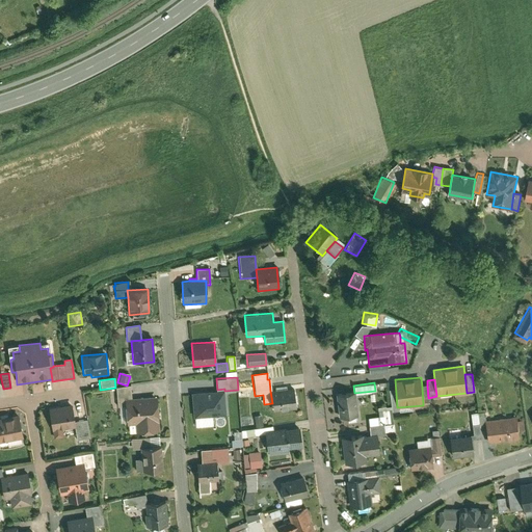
[(217,390),(192,392),(194,417),(227,414),(224,391),(224,389),(217,390)]
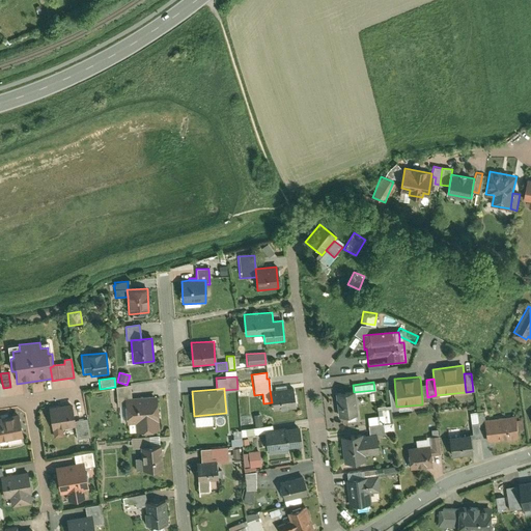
[(294,388),(270,390),(272,402),(273,412),(296,410),(294,388)]
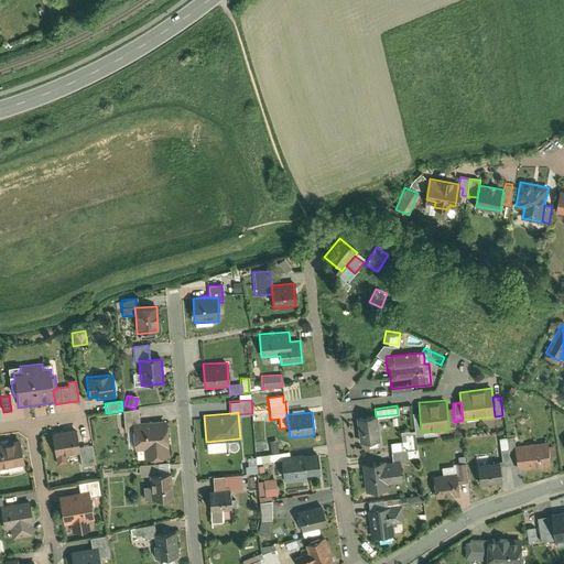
[(377,416),(356,420),(359,444),(379,442),(377,416)]
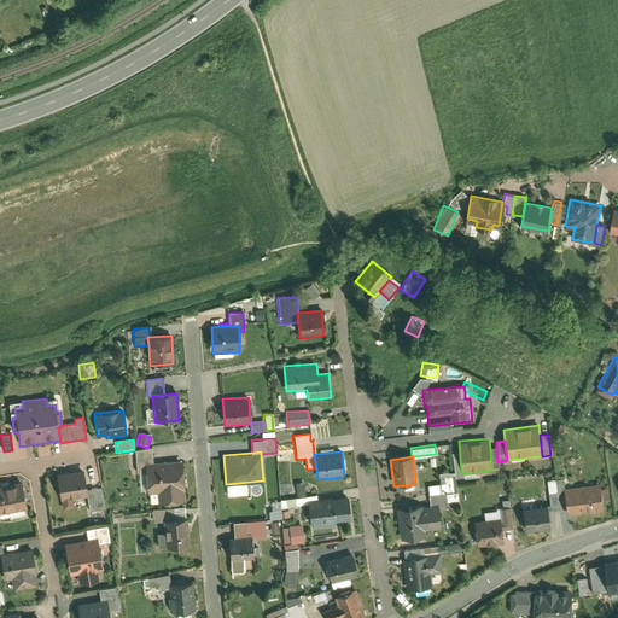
[(181,462),(145,465),(147,495),(157,494),(158,503),(185,502),(181,462)]
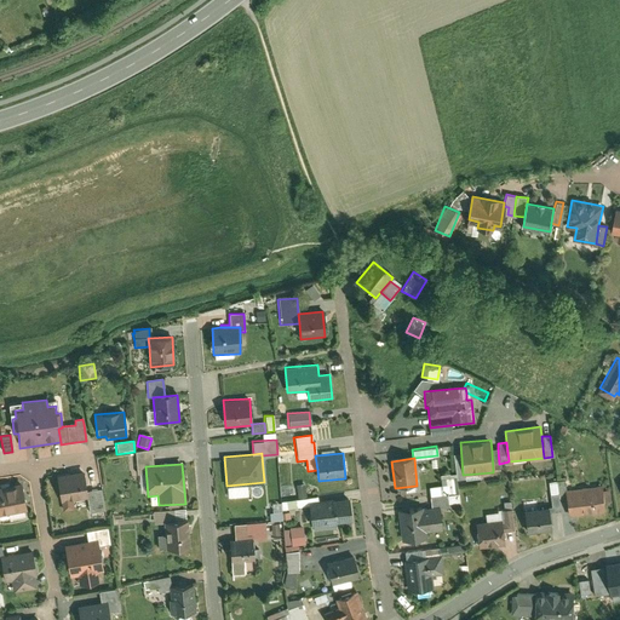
[(84,471),(56,476),(62,514),(74,511),(72,500),(86,498),(87,498),(86,491),(84,471)]
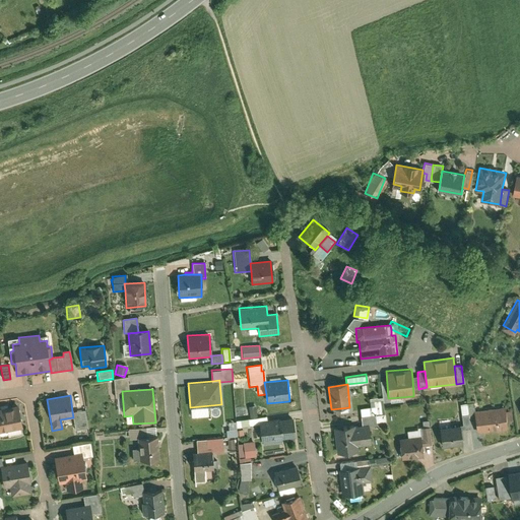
[(467,417),(474,416),(473,411),(472,401),(466,402),(466,404),(467,415),(467,417)]
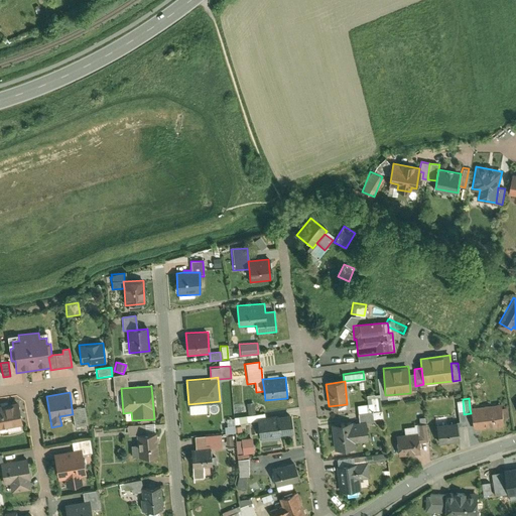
[(0,428),(22,425),(18,401),(0,404),(0,428)]
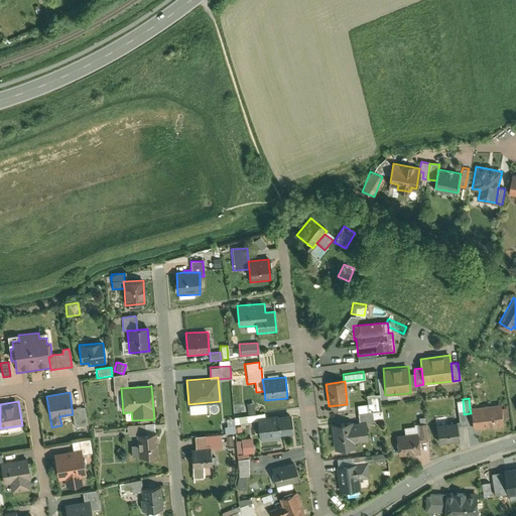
[(464,412),(463,401),(455,402),(457,413),(464,412)]
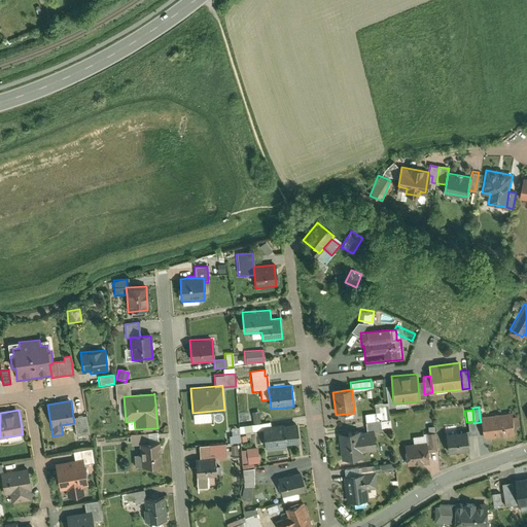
[(481,422),(483,440),(515,436),(512,413),(480,417),(481,422)]
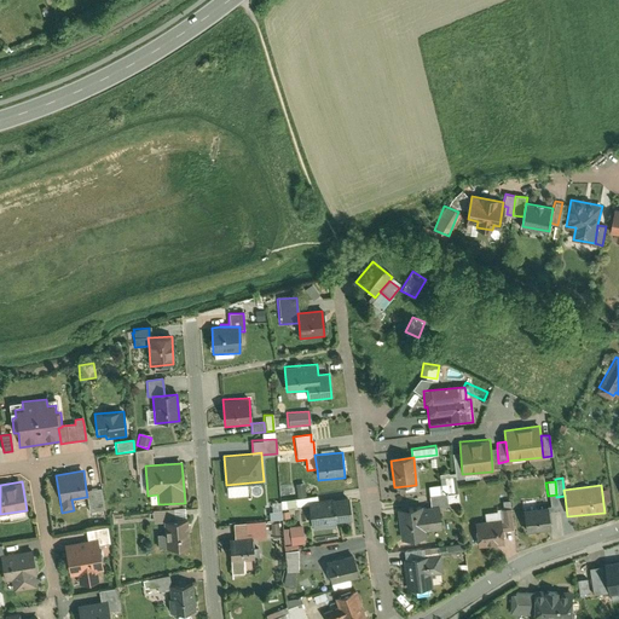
[(99,487),(86,490),(87,497),(86,497),(88,513),(103,510),(99,487)]
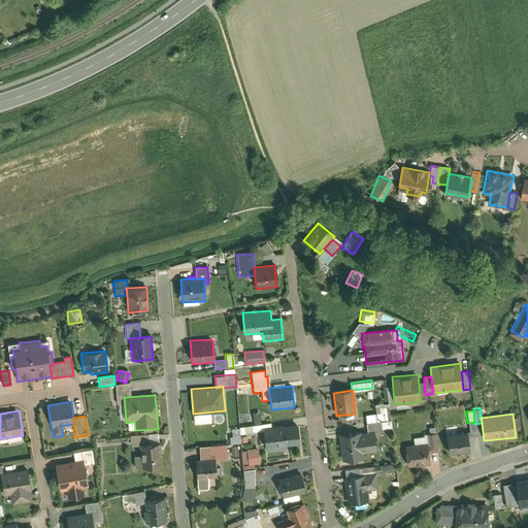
[(263,429),(270,429),(270,424),(252,426),(253,433),(263,432),(263,429)]
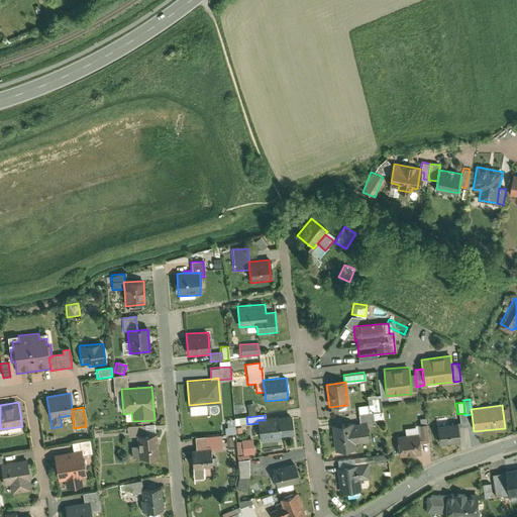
[(358,416),(359,424),(368,423),(373,422),(372,415),(358,416)]
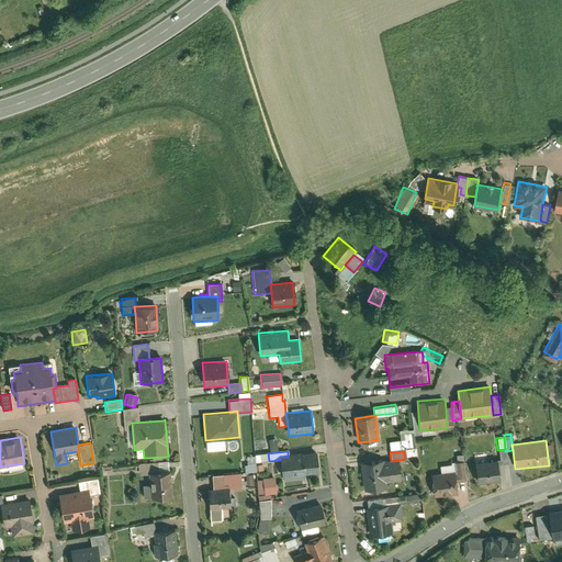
[(282,479),(318,474),(316,453),(288,457),(280,457),(280,460),(282,479)]
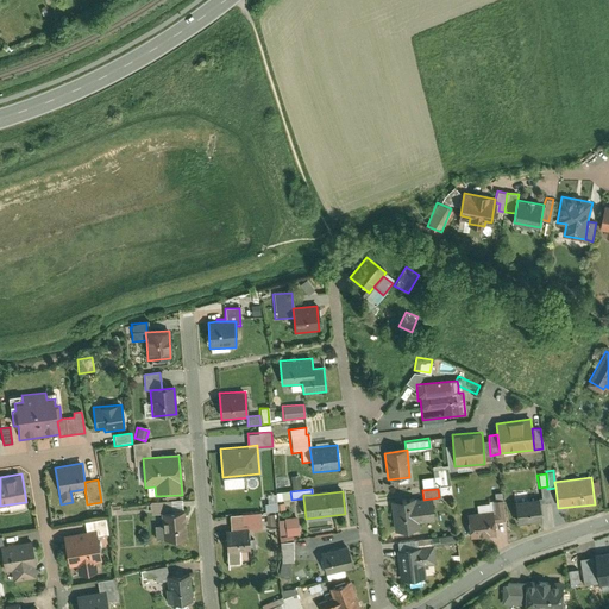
[(424,500),(390,502),(393,533),(419,531),(418,525),(434,523),(433,498),(424,500)]
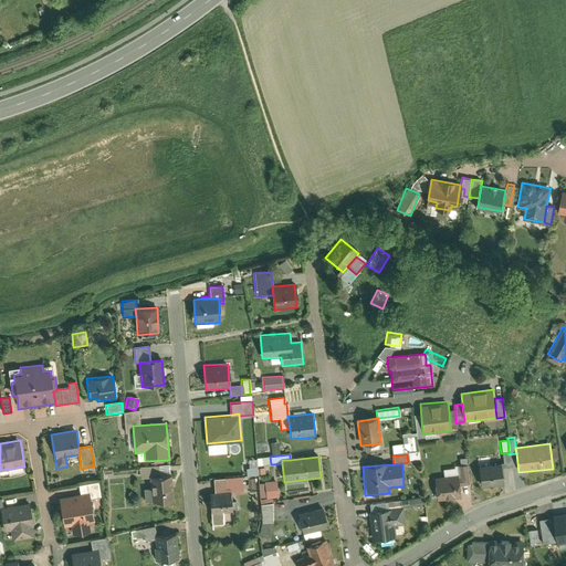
[(502,485),(500,463),(478,465),(480,488),(502,485)]
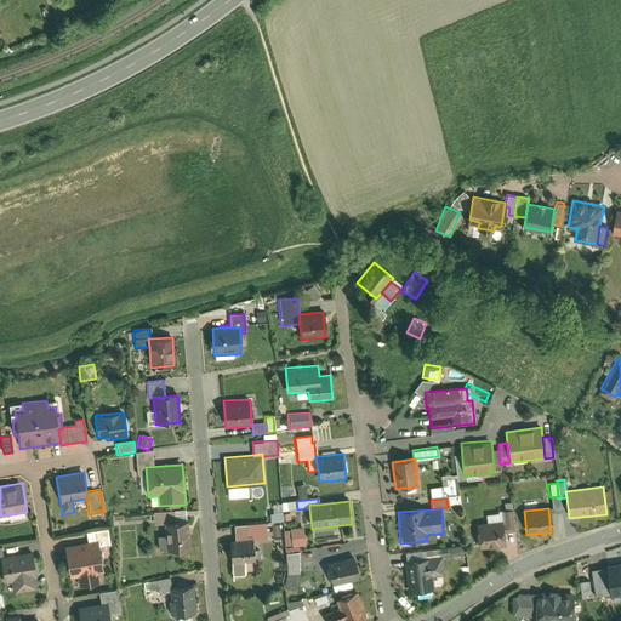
[(484,511),(486,524),(501,522),(502,534),(514,533),(512,511),(497,512),(497,510),(484,511)]
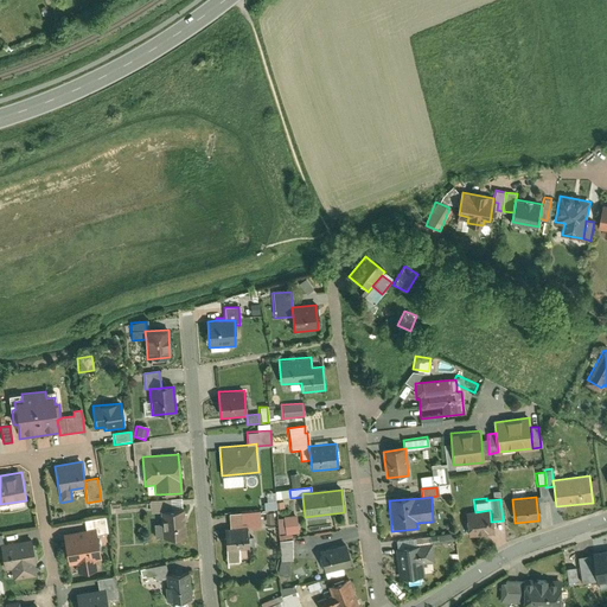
[(160,512),(181,511),(181,499),(151,502),(152,513),(160,512)]
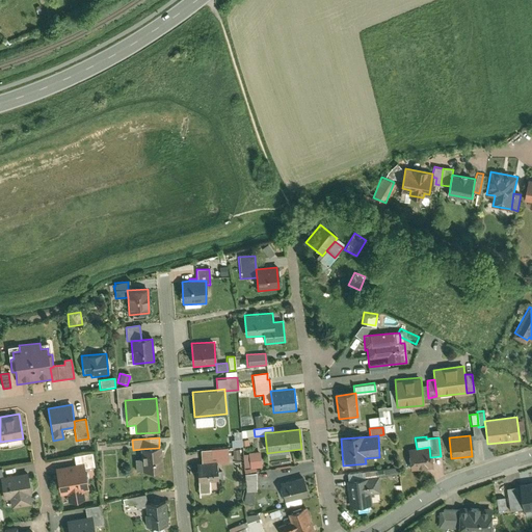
[(407,450),(409,471),(431,469),(430,457),(429,447),(417,449),(407,450)]
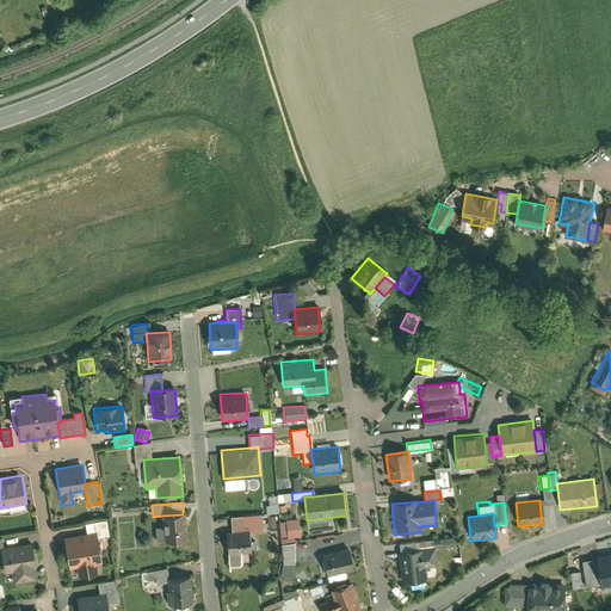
[(186,541),(185,514),(183,514),(161,516),(162,529),(155,529),(156,542),(186,541)]
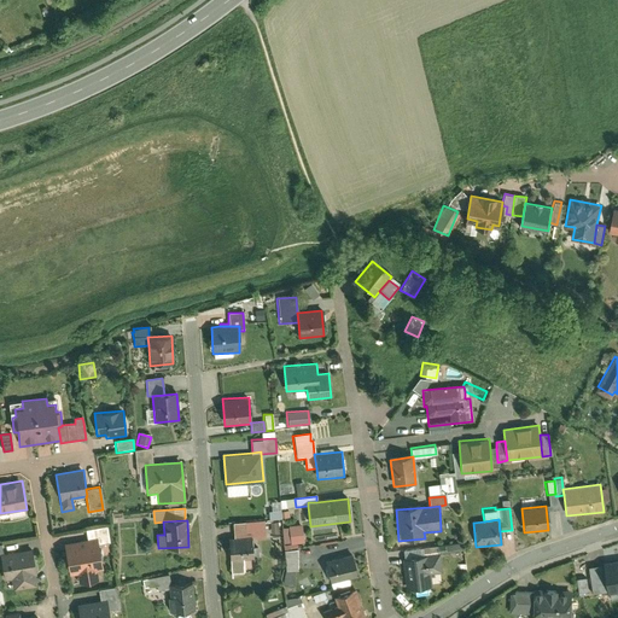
[(233,524),(234,540),(251,538),(251,540),(266,538),(264,522),(233,524)]
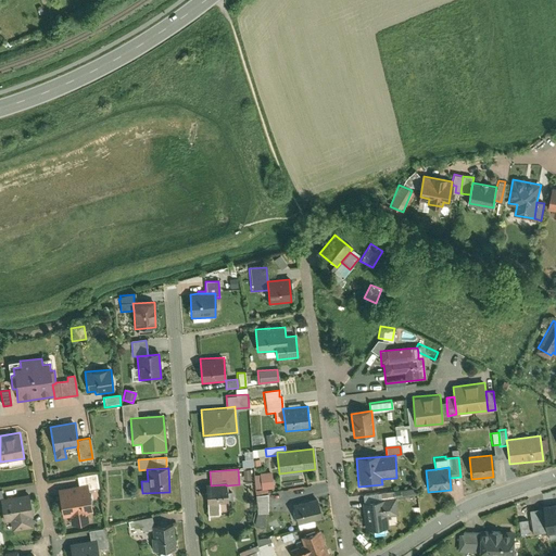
[(272,472),(260,474),(262,491),(274,489),(272,472)]
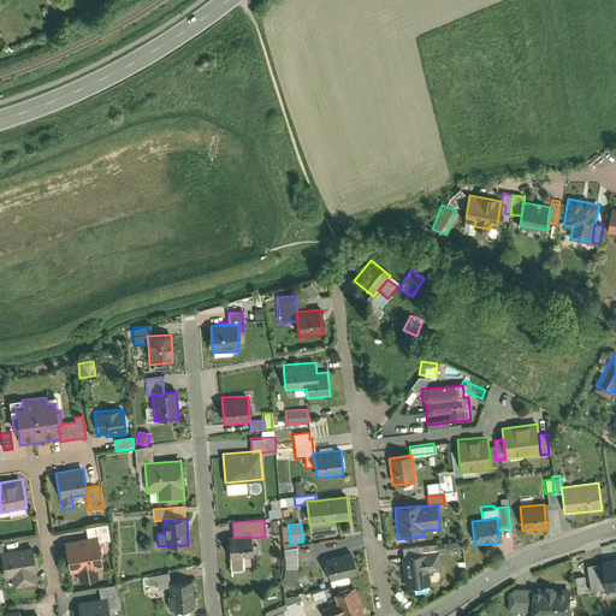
[(84,528),(86,538),(96,537),(98,543),(110,542),(106,525),(84,528)]
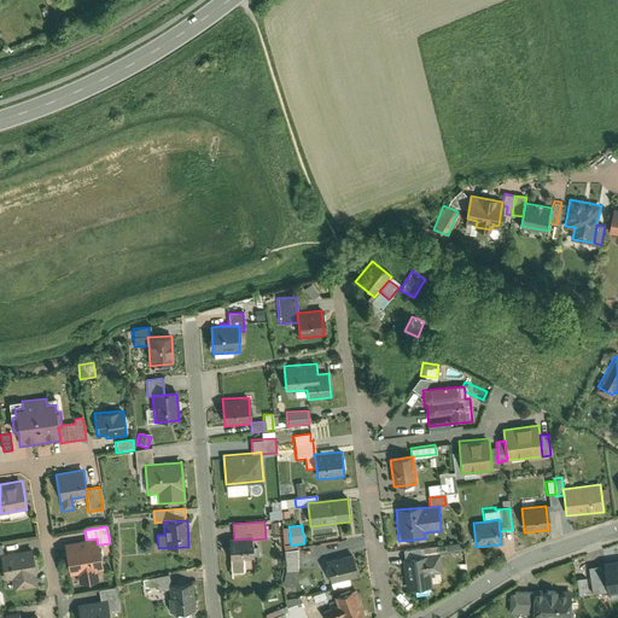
[(86,540),(64,543),(69,575),(76,573),(77,584),(99,581),(98,570),(103,570),(98,544),(97,538),(86,540)]
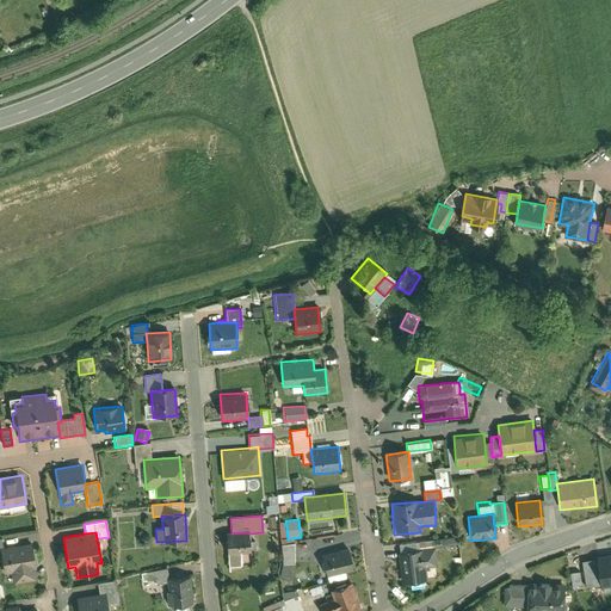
[(226,534),(228,568),(239,567),(239,554),(250,553),(248,534),(248,532),(232,534),(226,534)]
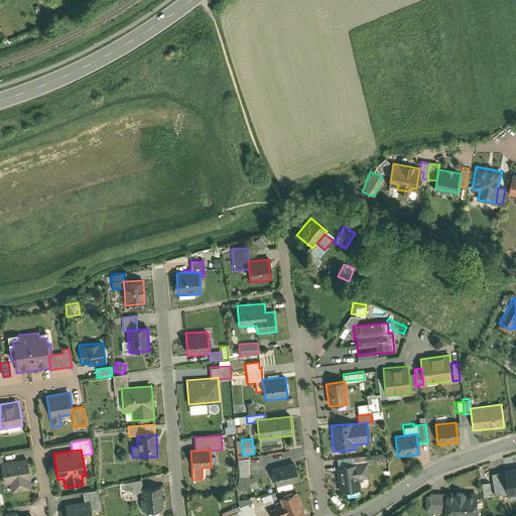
[(350,466),(366,464),(365,457),(350,459),(350,466)]
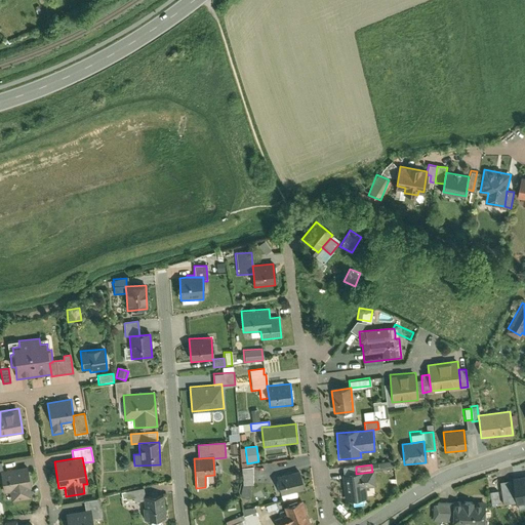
[(31,488),(27,467),(2,471),(0,471),(0,473),(1,481),(4,493),(8,492),(10,502),(31,499),(29,489),(31,488)]
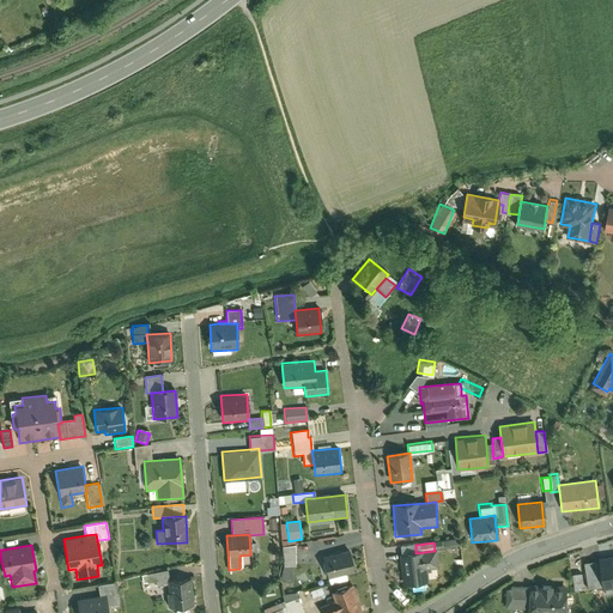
[(295,546),(281,548),(284,568),(296,568),(296,557),(295,546)]
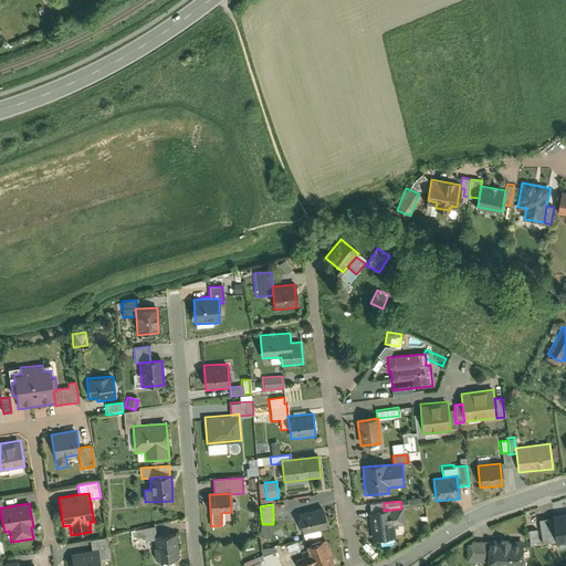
[(323,509),(299,513),(303,534),(327,530),(323,509)]
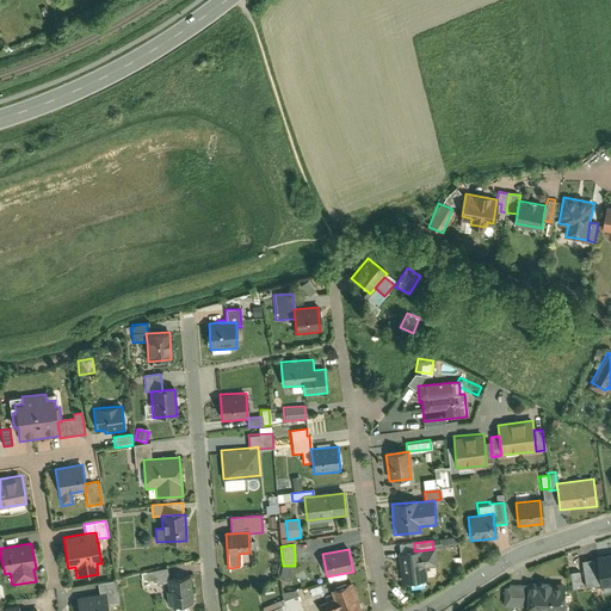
[(414,551),(397,553),(401,585),(426,582),(425,569),(438,568),(436,549),(433,549),(414,551)]
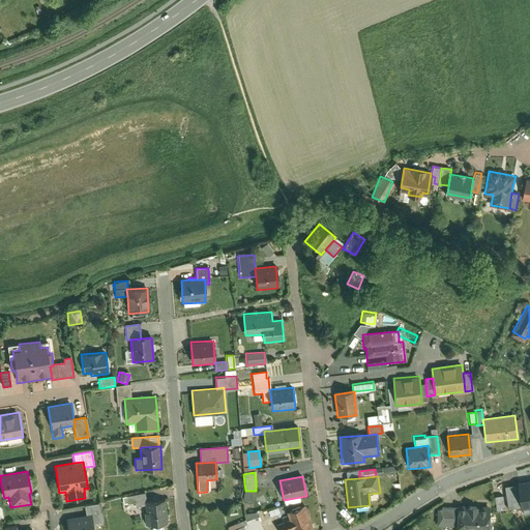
[(529,480),(517,482),(521,509),(529,507),(529,480)]
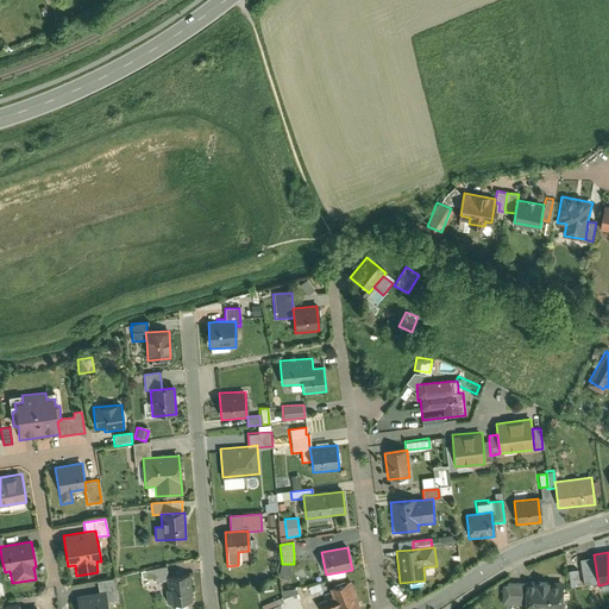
[(190,602),(189,575),(165,576),(167,603),(190,602)]
